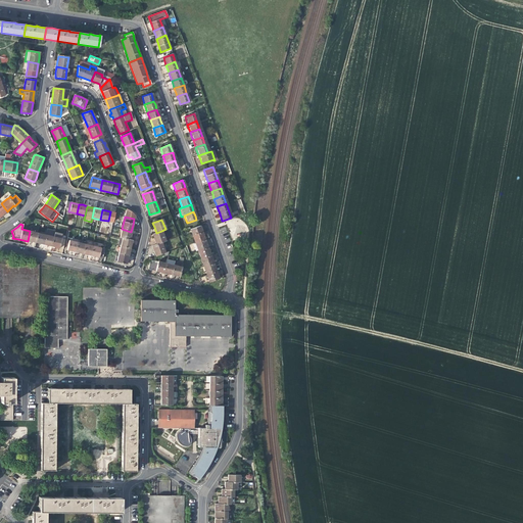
[(189,229),(194,242),(203,239),(201,232),(198,226),(189,229)]
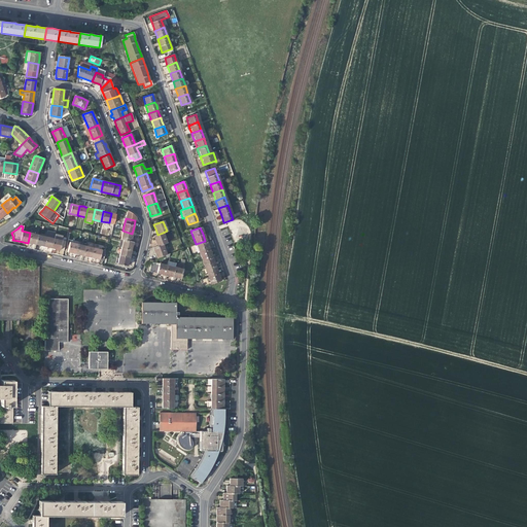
[(47,231),(46,237),(46,238),(44,247),(47,248),(51,249),(55,239),(54,239),(55,235),(56,233),(47,231)]
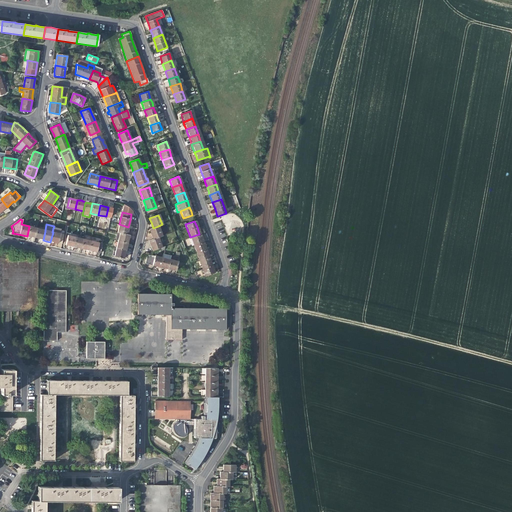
[(119,224),(117,232),(126,234),(127,231),(128,227),(119,224)]
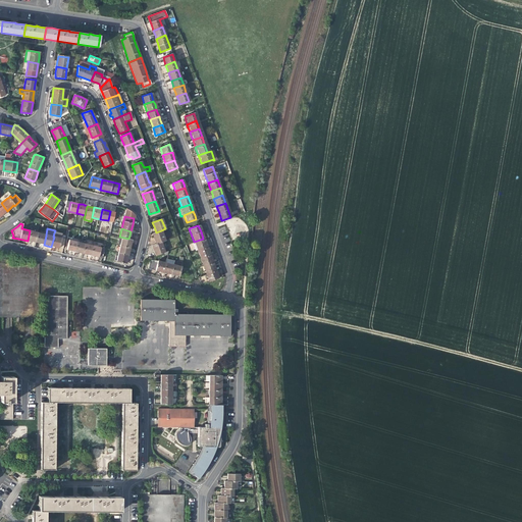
[(38,232),(30,230),(28,241),(32,242),(36,243),(38,232)]
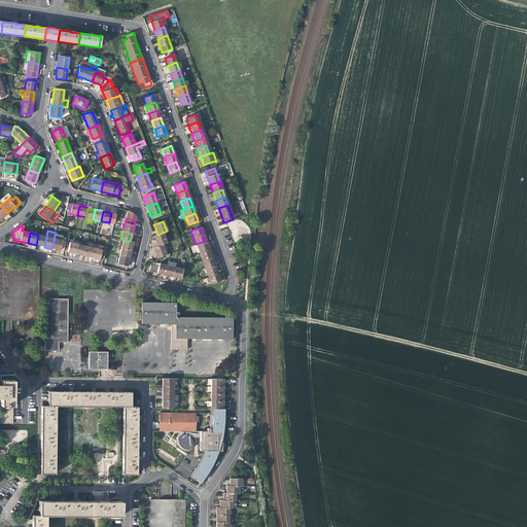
[(154,242),(156,246),(162,244),(167,243),(163,233),(157,235),(152,236),(154,242)]
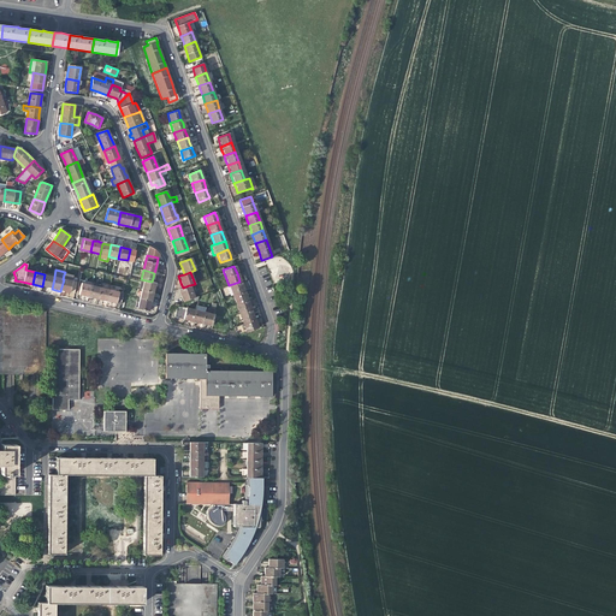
[(54,277),(45,274),(42,286),(48,288),(52,289),(54,278),(54,277)]
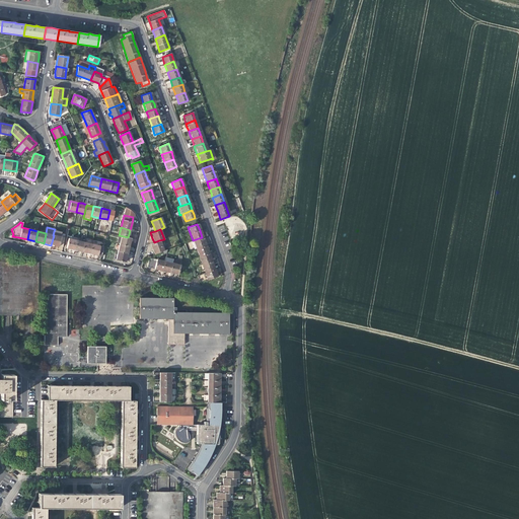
[(54,235),(51,245),(52,245),(55,246),(63,247),(65,238),(60,237),(61,232),(54,231),(53,235),(54,235)]
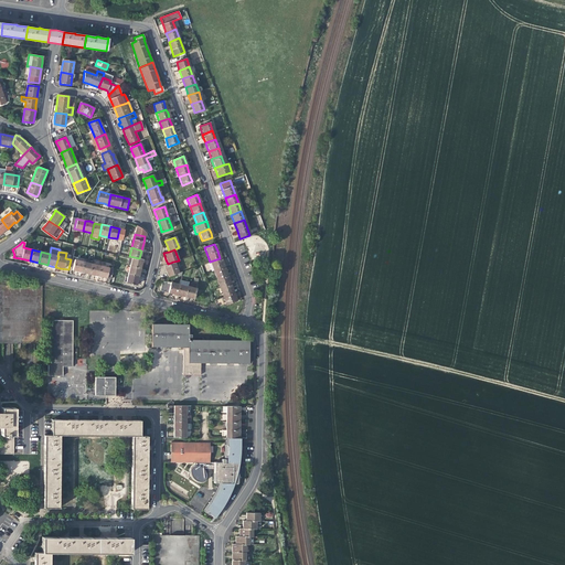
[(127,265),(129,265),(140,267),(141,264),(142,259),(139,258),(129,256),(127,265)]
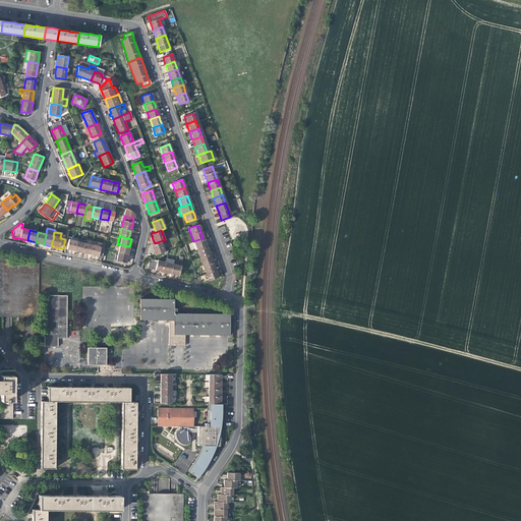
[(204,241),(203,238),(193,241),(196,249),(206,246),(204,241)]
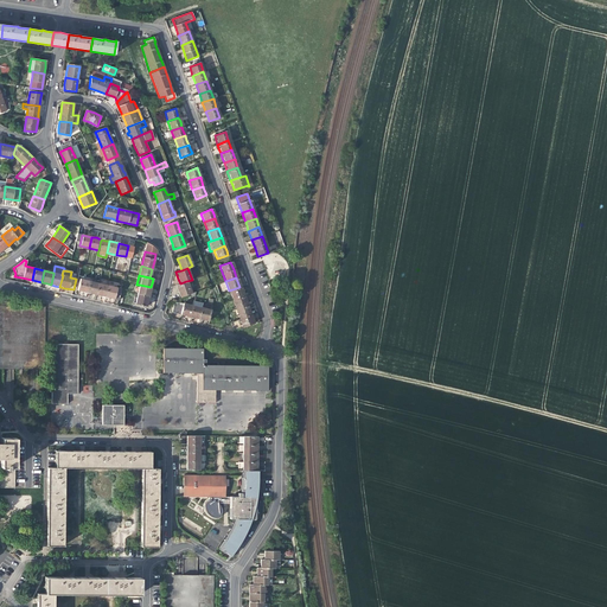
[(81,292),(87,293),(89,281),(81,280),(78,291),(81,292)]
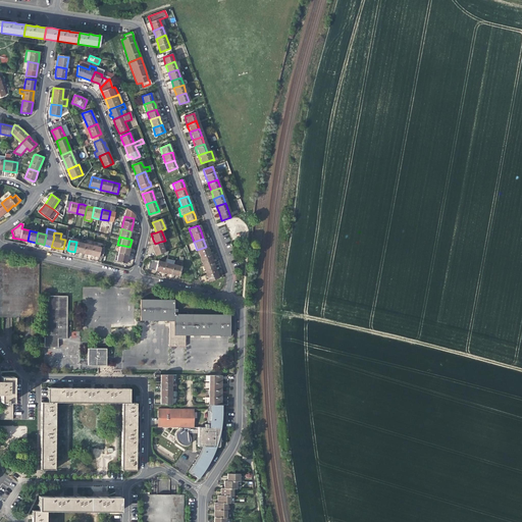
[(79,253),(83,254),(85,244),(76,242),(74,252),(79,253)]
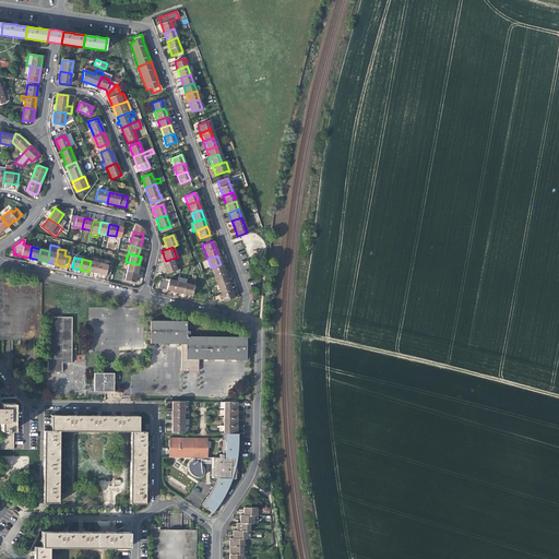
[(176,271),(171,259),(166,261),(162,263),(164,268),(166,274),(176,271)]
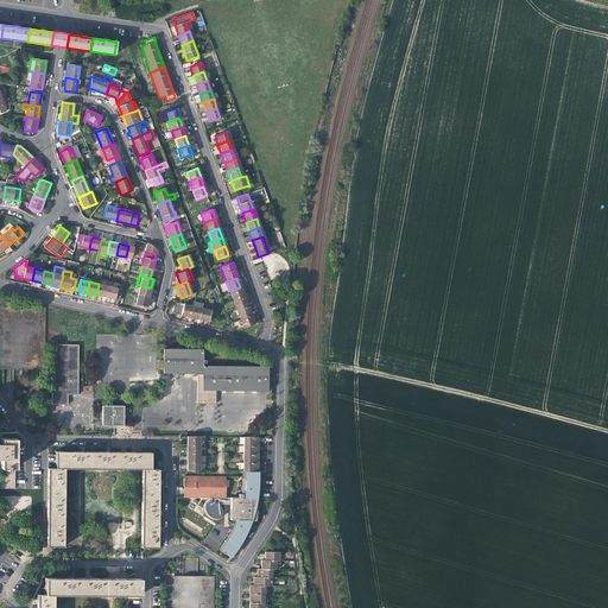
[(108,286),(99,284),(96,296),(101,296),(106,297),(107,292),(108,286)]
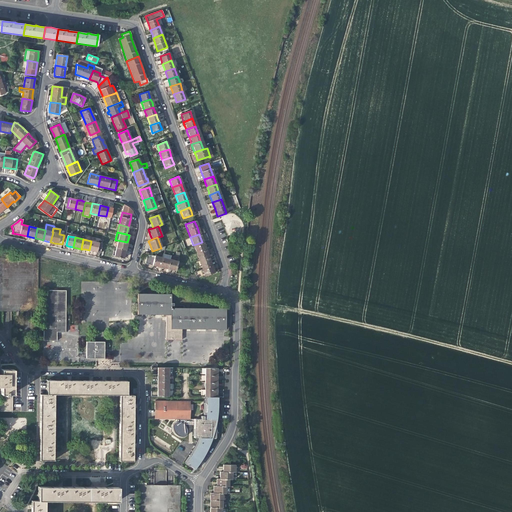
[(126,246),(127,242),(117,240),(115,248),(125,250),(126,246)]
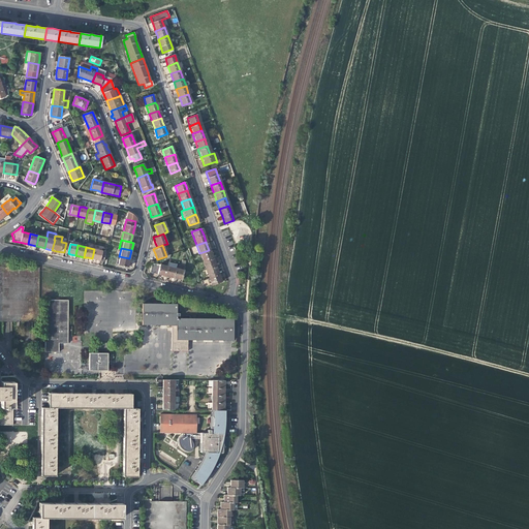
[(105,252),(94,249),(93,254),(92,258),(96,259),(104,261),(105,252)]
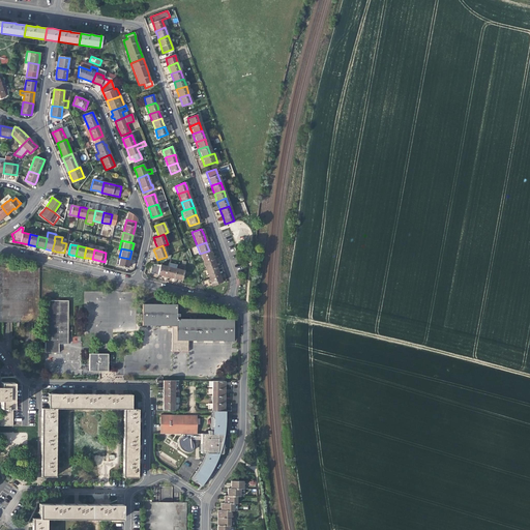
[(202,262),(203,262),(212,259),(210,255),(209,251),(200,254),(202,262)]
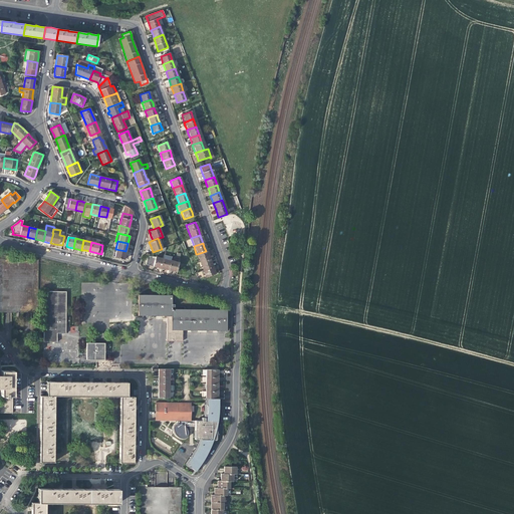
[(124,255),(125,251),(115,249),(113,257),(123,259),(124,255)]
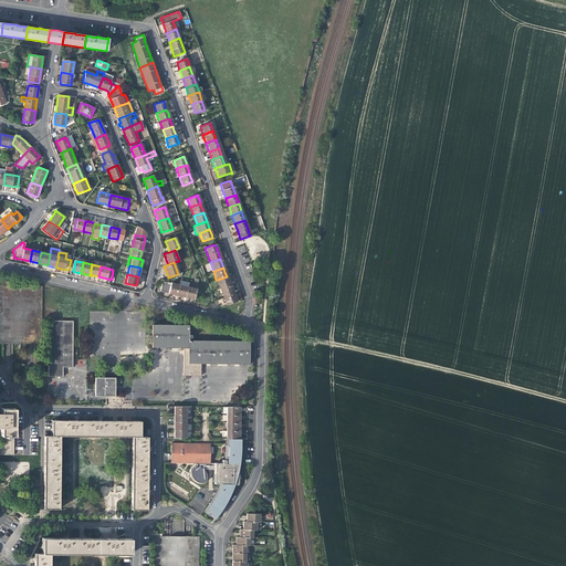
[(217,280),(219,289),(230,284),(228,280),(227,276),(217,280)]
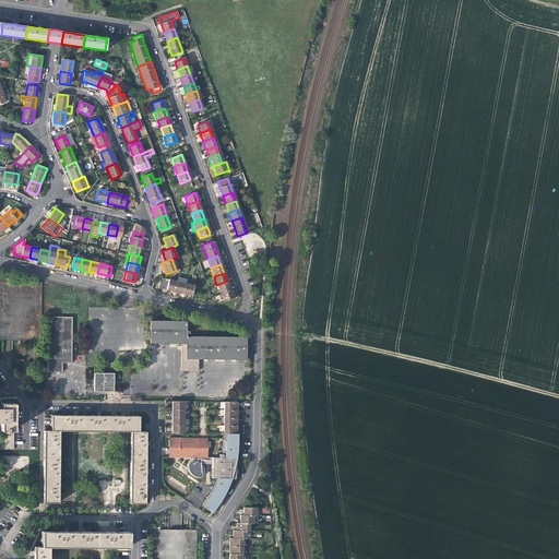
[(177,277),(176,282),(174,292),(176,293),(182,294),(185,283),(185,284),(186,278),(177,277)]
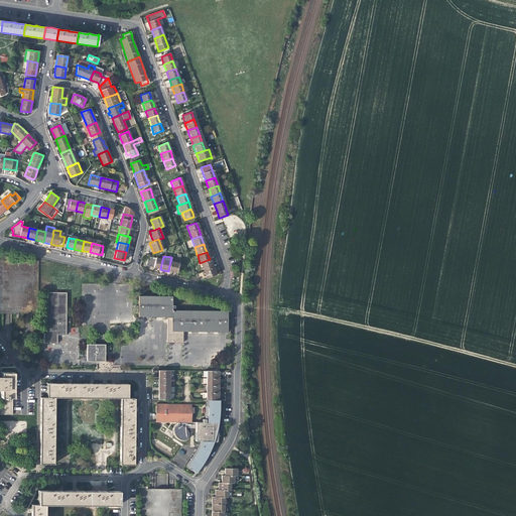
[(152,268),(160,269),(162,260),(154,258),(154,261),(147,259),(145,266),(152,268)]
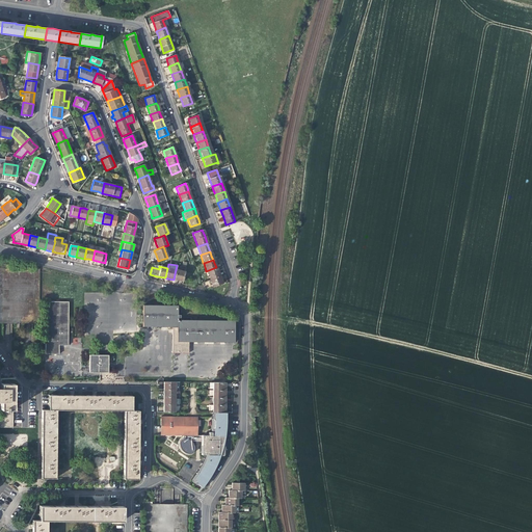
[(0,322),(37,323),(37,295),(37,268),(0,267),(0,322)]
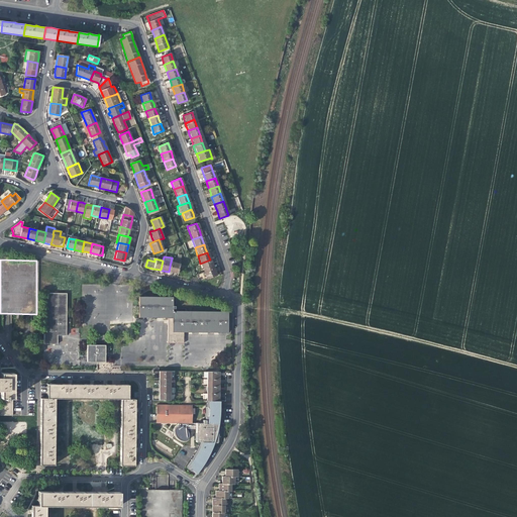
[(200,264),(203,271),(212,268),(211,263),(210,261),(210,260),(200,264)]
